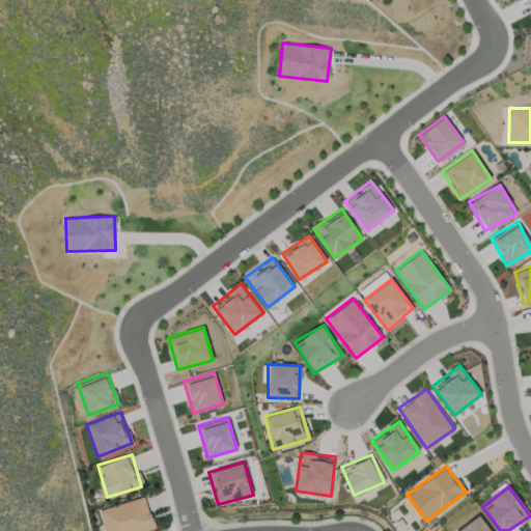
[(142,530),(154,528),(144,496),(99,509),(104,530),(142,530)]
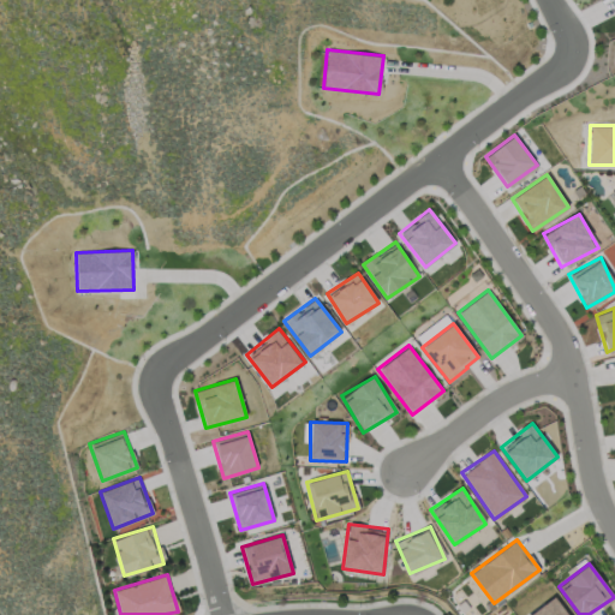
[(527,614),(567,614),(554,596),(527,614)]
